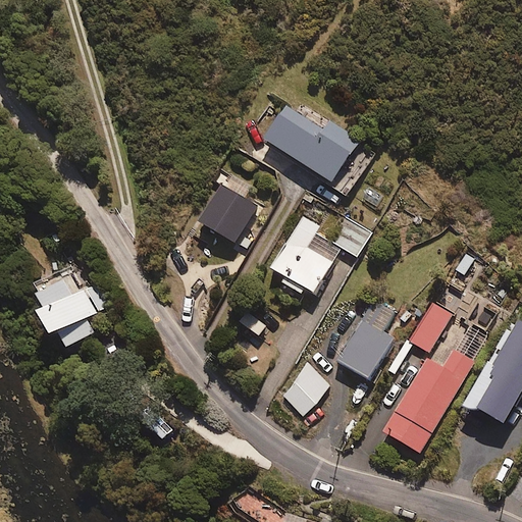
[(330,120),(325,127),(289,102),(264,138),(347,195),(375,152),(330,120)]
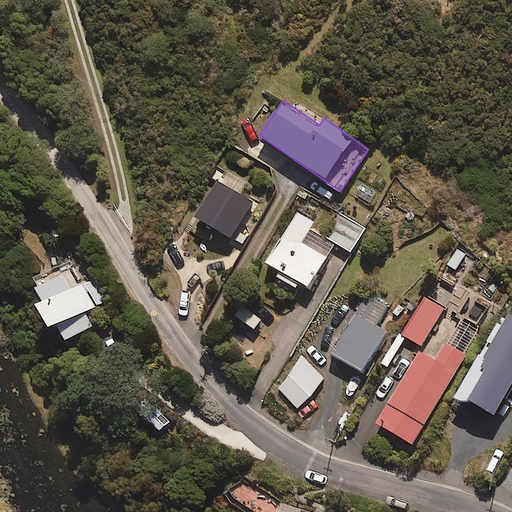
[(247,185),(224,170),(195,216),(230,237),(254,199),(242,192),(247,185)]
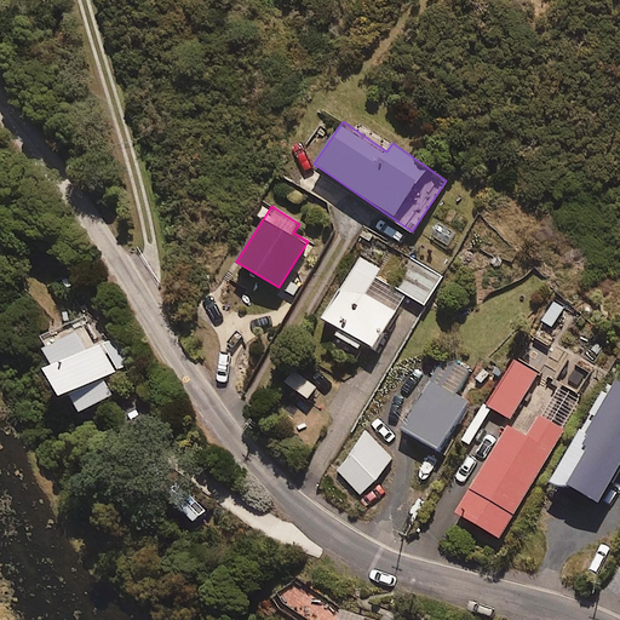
[(382,274),(362,263),(323,323),(340,334),(337,339),(360,354),(365,345),(375,352),(396,320),(413,331),(443,283),(411,263),(392,292),(377,281),(382,274)]
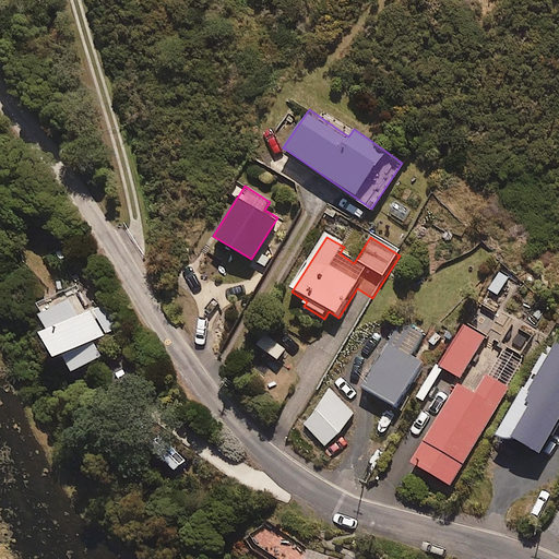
[(486,290),(497,297),(510,276),(498,270),(486,290)]
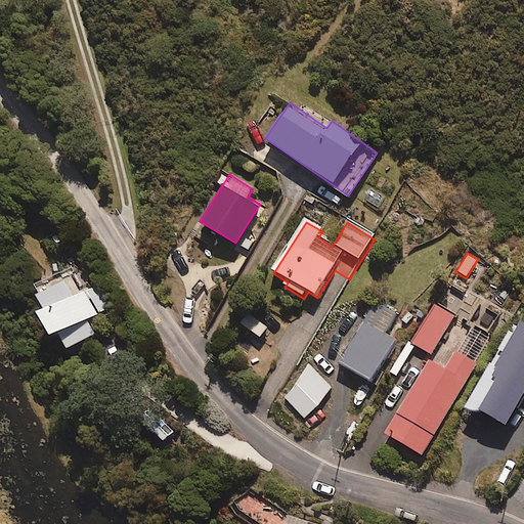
[(73,297),(64,280),(37,294),(43,307),(38,309),(50,335),(58,331),(67,348),(97,333),(89,316),(110,306),(98,284),(73,297)]
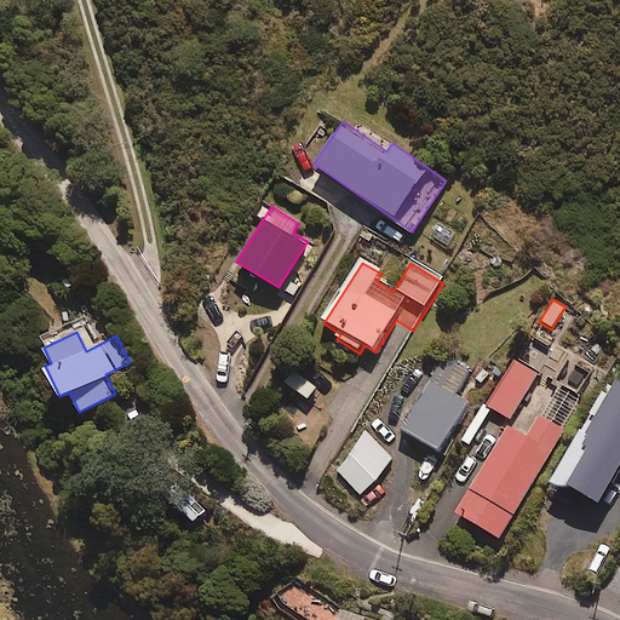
[(455,395),(470,372),(446,356),(401,426),(438,449),(468,403),(455,395)]
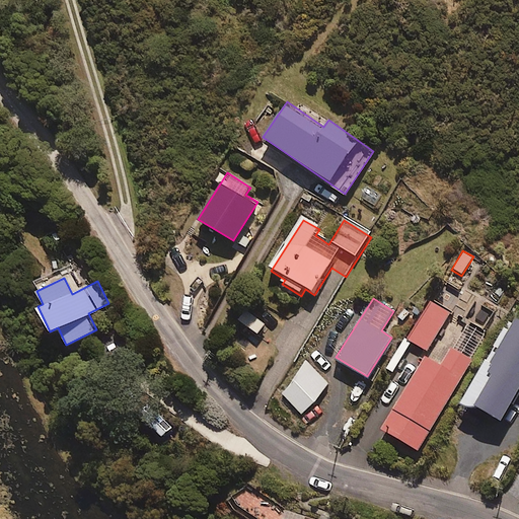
[(427,351),(451,311),(432,299),(408,340),(427,351)]
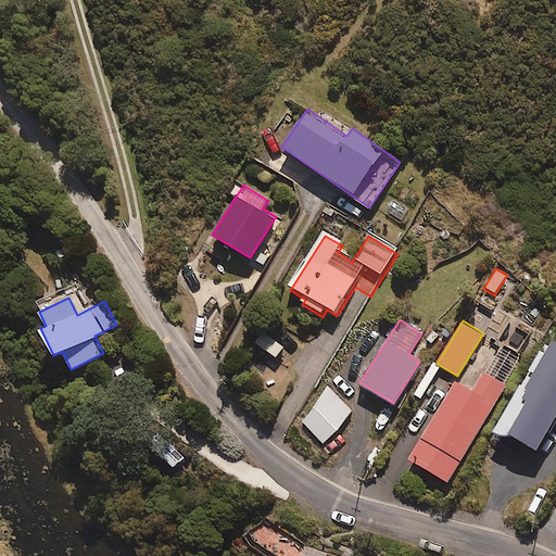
[(500,349),(515,357),(529,336),(513,326),(500,349)]
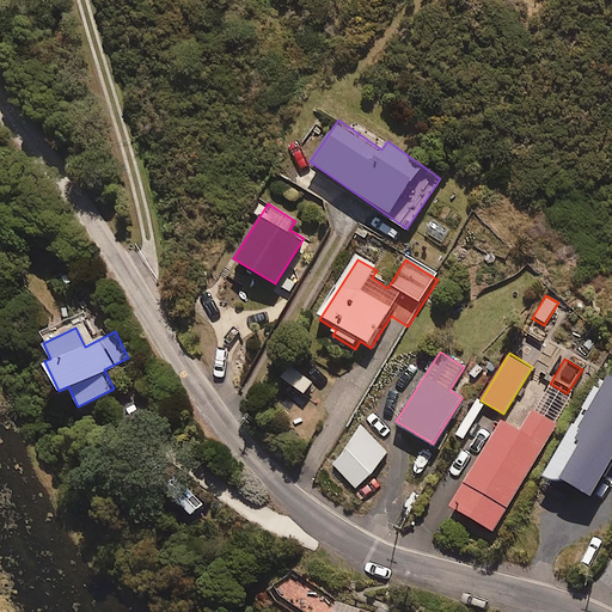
[(611,374),(603,369),(573,423),(542,476),(562,477),(591,494),(611,456),(611,374)]
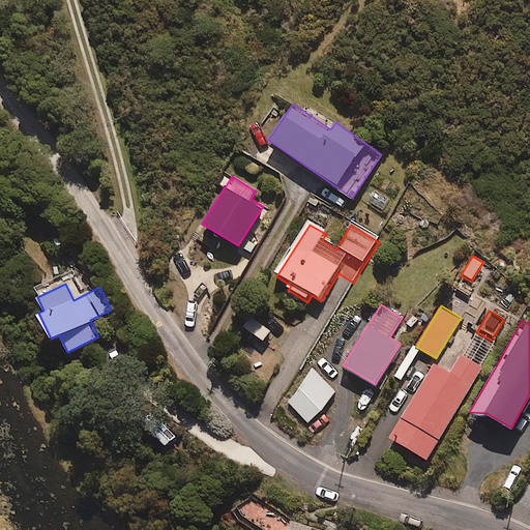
[(427,459),(481,367),(460,354),(448,373),(434,364),(390,437),(427,459)]
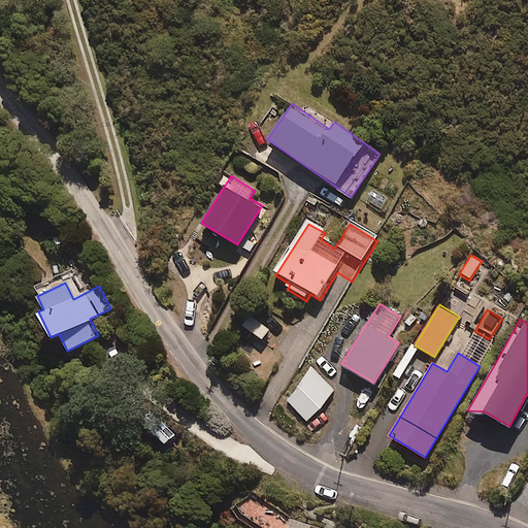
[(308,420),(335,389),(311,368),(285,400),(308,420)]
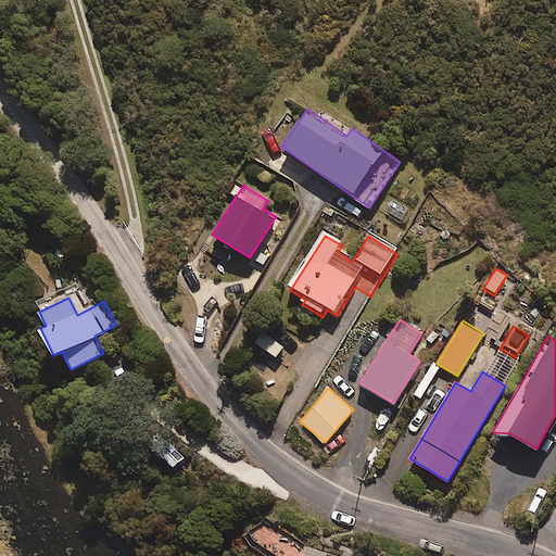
[(301,555),(324,555),(326,553),(304,545),(301,555)]
